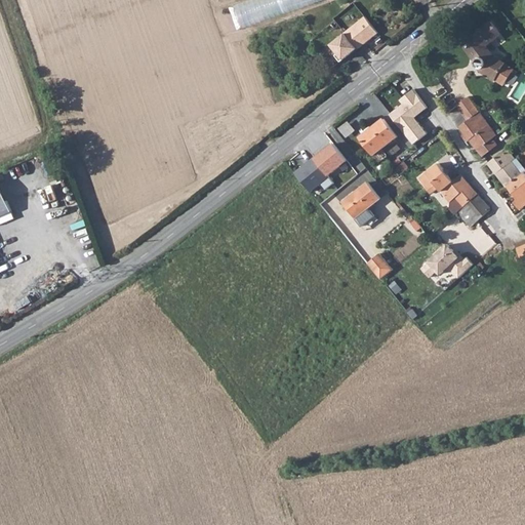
[(250,0),(220,10),(229,33),(323,0),(250,0)]
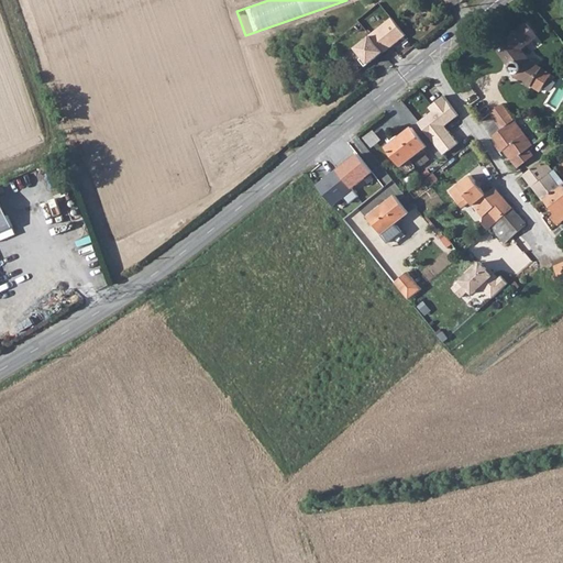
[(527,23),(496,48),(510,65),(509,67),(509,68),(510,70),(511,72),(512,73),(514,73),(516,74),(518,75),(532,84),(541,89),(552,74),(542,68),(543,67),(529,58),(521,48),(538,35),(527,23)]
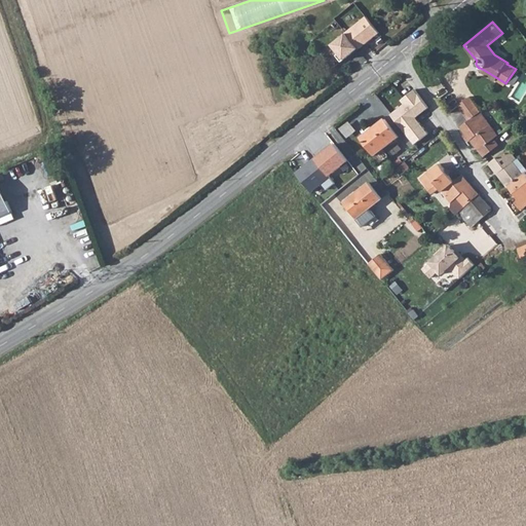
[(349,35),(336,47),(343,55),(340,58),(345,64),(355,55),(357,57),(363,51),(349,35)]
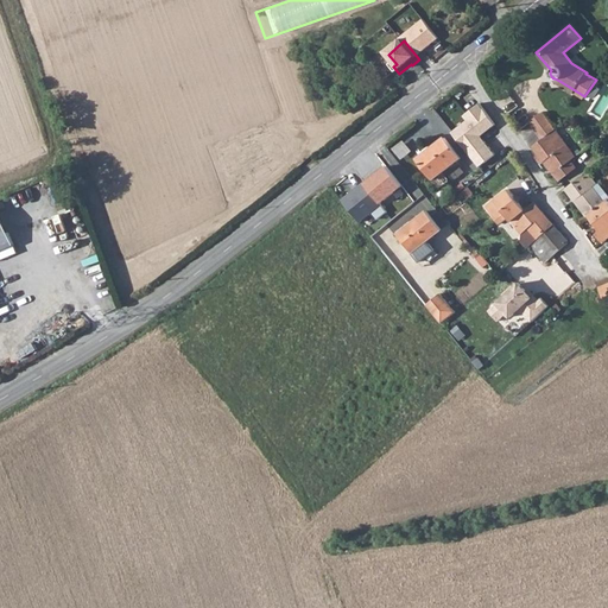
[(467,121),(451,132),(479,169),(496,156),(481,135),(494,125),(479,103),(462,115),(467,121)]
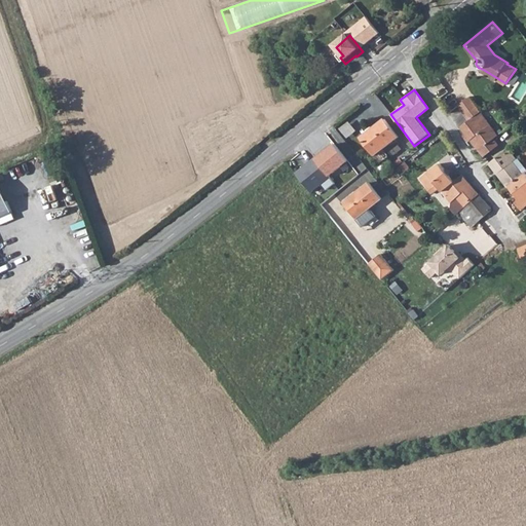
[(467,122),(480,113),(470,98),(456,107),(467,122)]
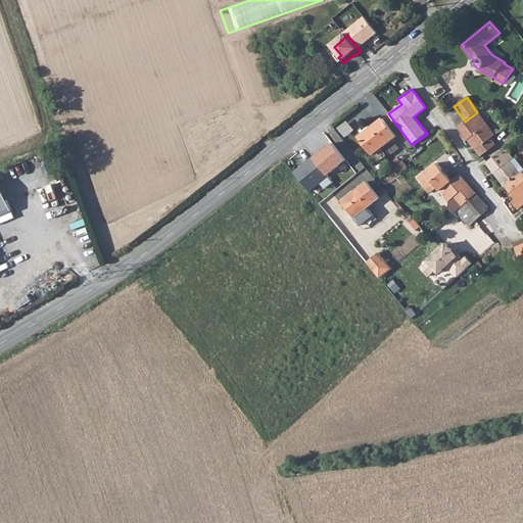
[(459,135),(464,142),(467,140),(475,150),(490,138),(495,136),(477,112),(465,122),(457,127),(461,133),(459,135)]
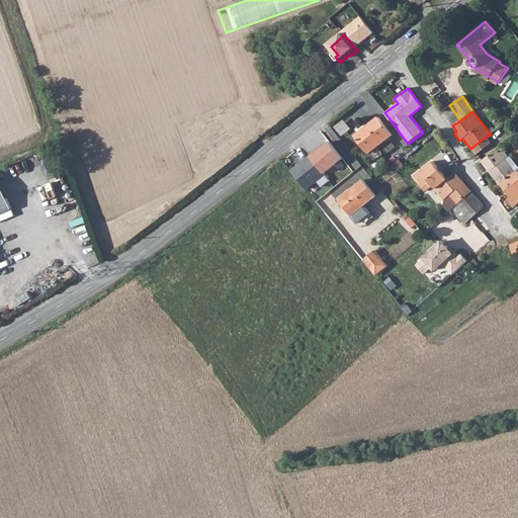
[(355,136),(368,154),(393,135),(378,117),(355,136)]
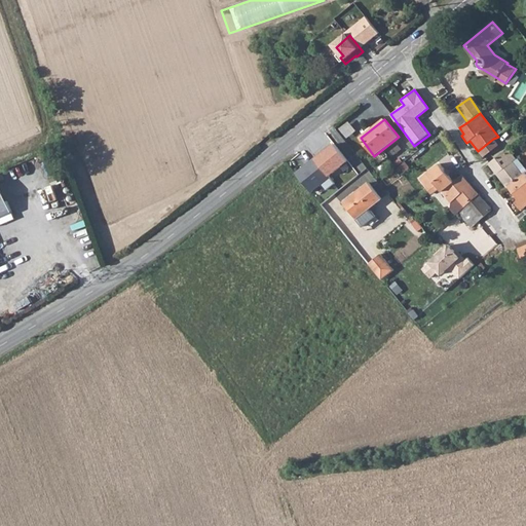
[(478,151),(483,157),(498,146),(493,139),(478,151)]
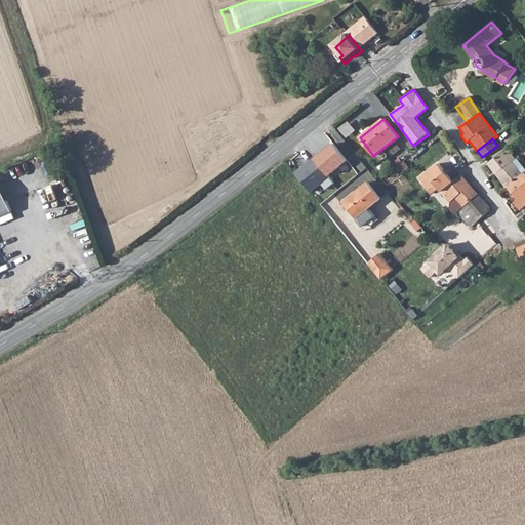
[(328,143),(310,156),(292,169),(310,191),(327,177),(325,175),(342,159),(328,143)]
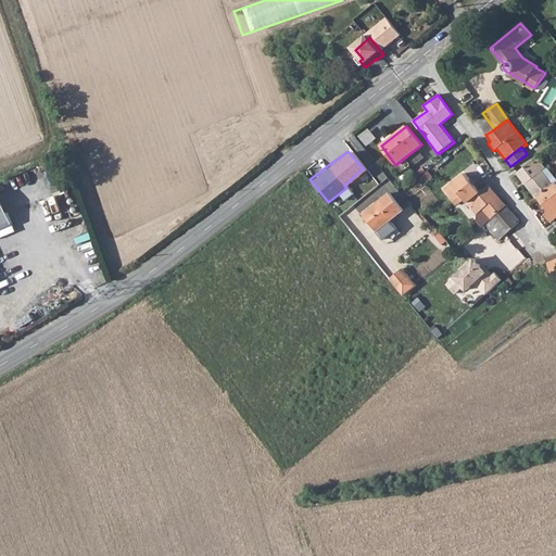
[(516,174),(518,176),(521,173),(528,181),(544,168),(538,159),(533,162),(532,161),(516,174)]
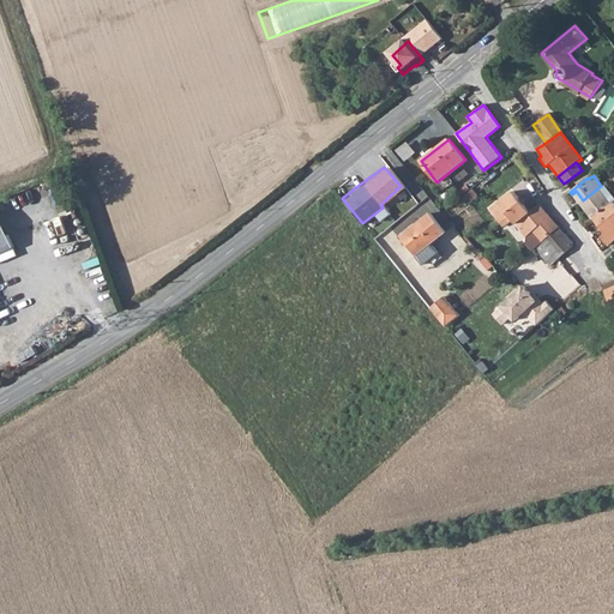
[(579,203),(594,220),(613,203),(613,202),(601,186),(583,200),(579,203)]
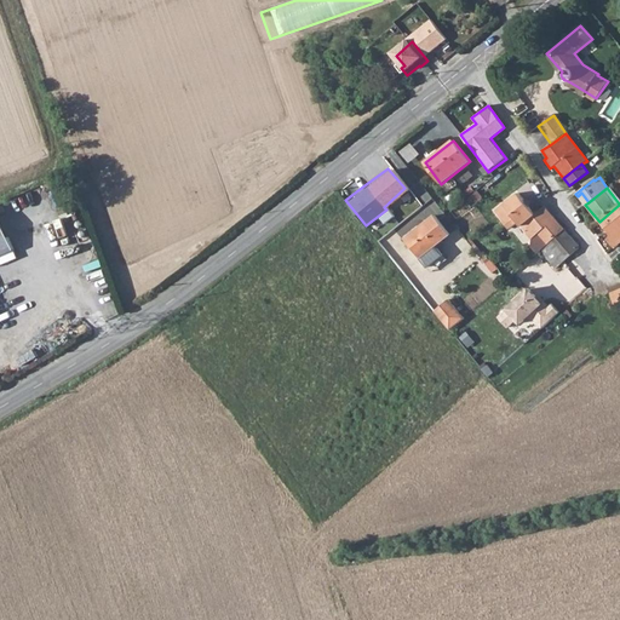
[(578,196),(585,205),(589,202),(581,193),(578,196)]
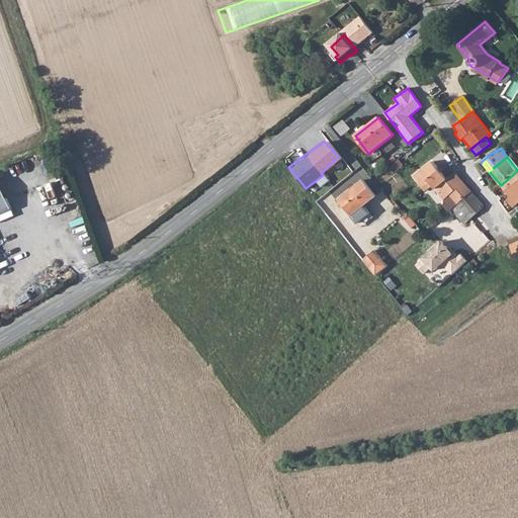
[(449,194),(463,183),(454,173),(446,179),(441,173),(437,173),(437,171),(437,168),(432,162),(414,177),(426,192),(432,186),(444,200),(449,194)]
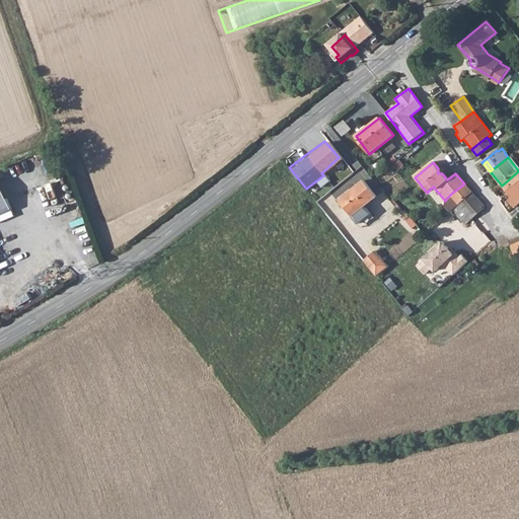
[(518,171),(502,186),(511,198),(508,201),(513,208),(518,203),(518,171)]
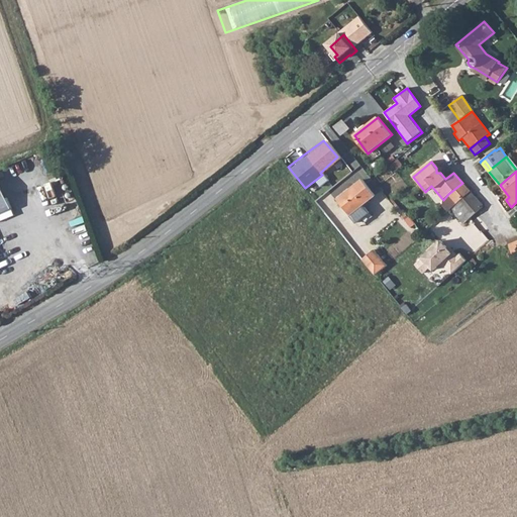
[(0,213),(13,208),(0,179),(0,213)]
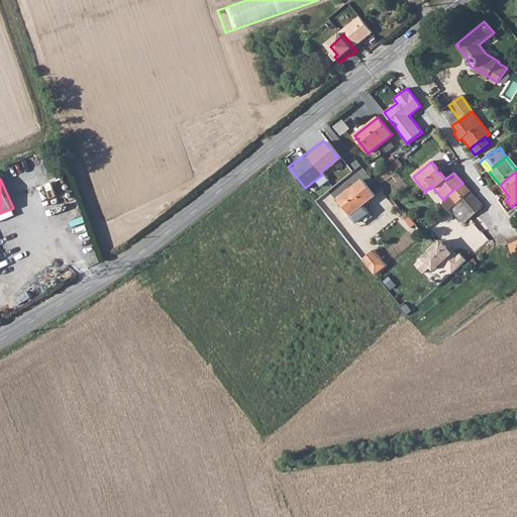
[(350,215),(363,205),(375,195),(363,180),(337,199),(350,215)]
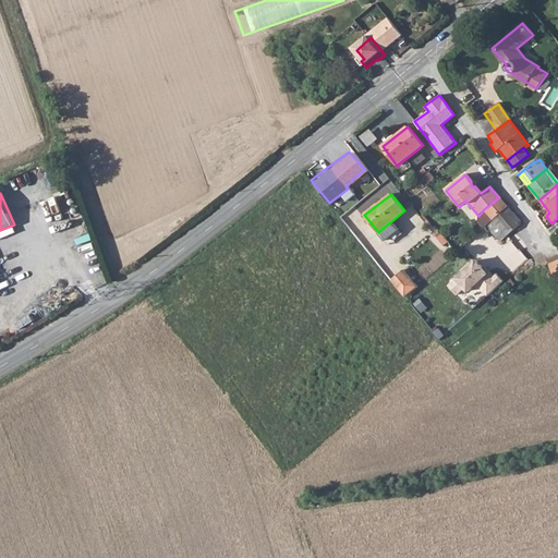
[(484,209),(493,220),(507,207),(499,197),(484,209)]
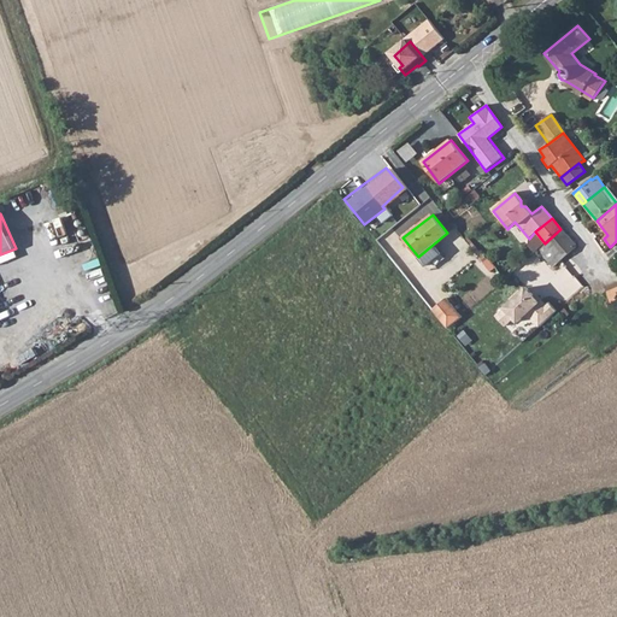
[(545,244),(560,260),(575,248),(575,246),(560,229),(545,244)]
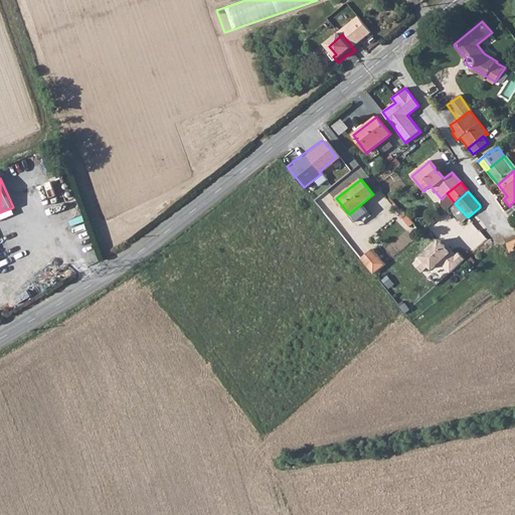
[(449,208),(461,223),(468,217),(455,203),(449,208)]
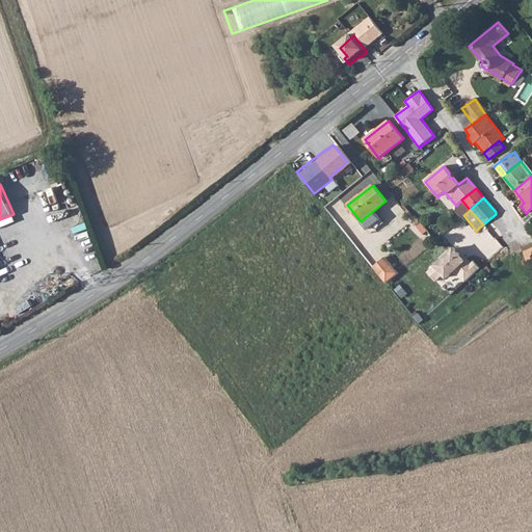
[(361,221),(365,227),(377,216),(373,211),(361,221)]
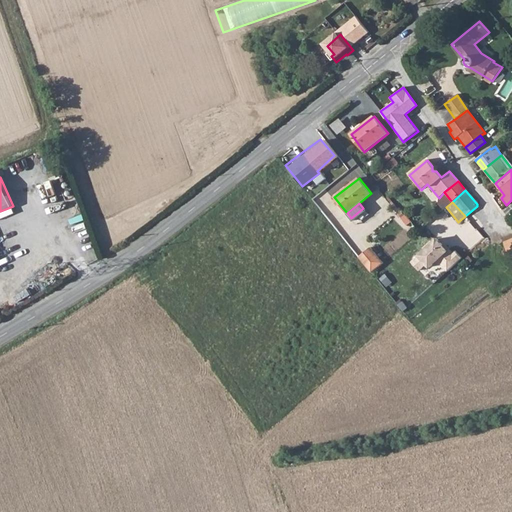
[(425,251),(412,263),(420,272),(427,265),(430,268),(438,261),(448,272),(462,259),(455,251),(453,254),(449,250),(447,251),(437,240),(433,243),(431,241),(423,249),(425,251)]
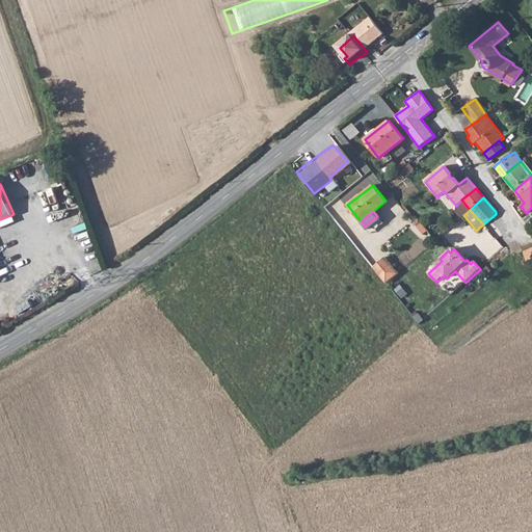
[(373,268),(387,285),(398,274),(384,258),(373,268)]
